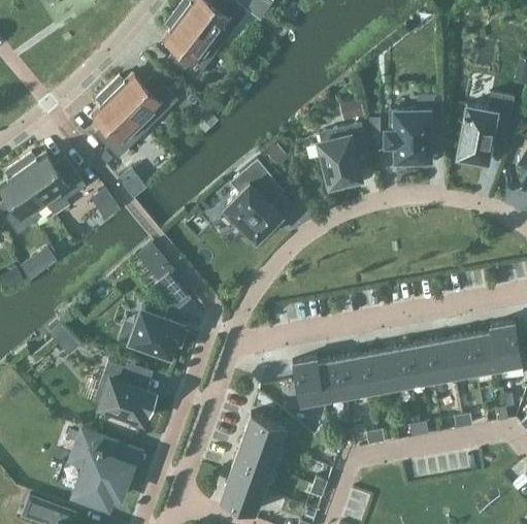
[(226,0),(222,0),(216,9),(203,0),(193,0),(191,4),(186,0),(176,12),(222,46),(245,14),(226,0)]
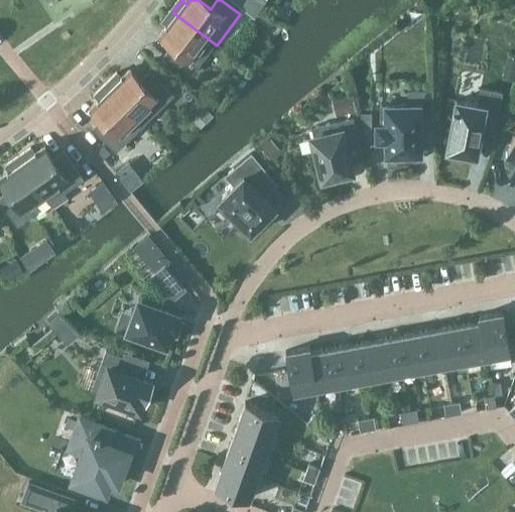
[(265,0),(244,0),(260,10),(266,0),(265,0)]
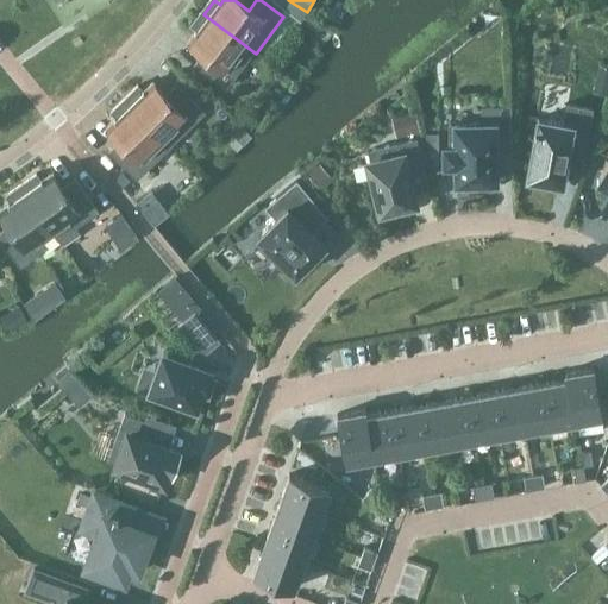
[(227,92),(256,54),(204,14),(193,29),(199,33),(190,43),(212,60),(201,71),(227,92)]
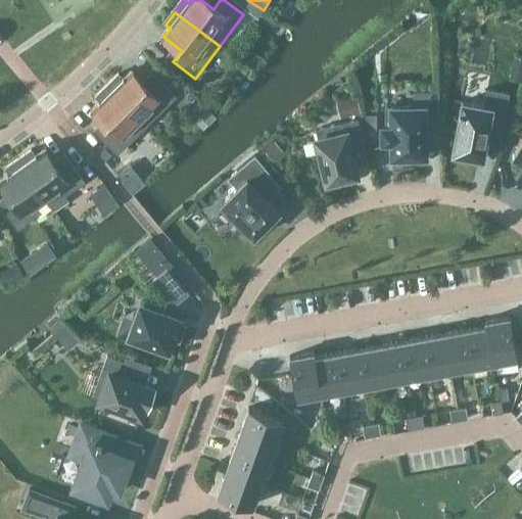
[(521,75),(513,73),(510,83),(520,86),(521,81),(521,75)]
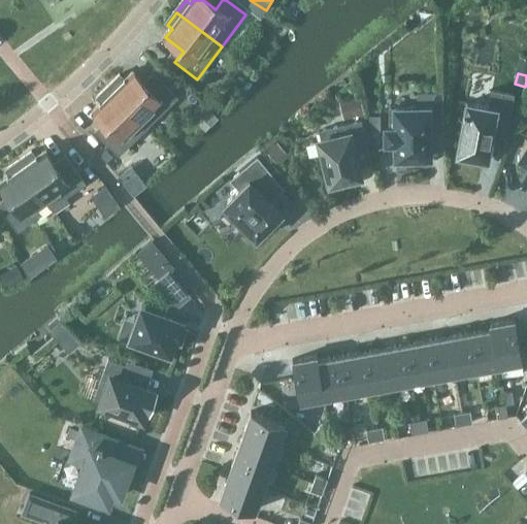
[(159,82),(149,91),(132,75),(125,83),(120,78),(108,89),(149,130),(177,101),(159,82)]
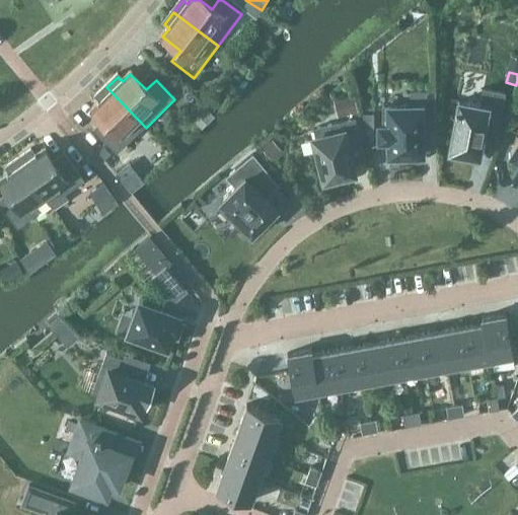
[(108,127),(90,145),(111,168),(149,130),(146,128),(106,87),(95,98),(100,103),(92,111),(108,127)]
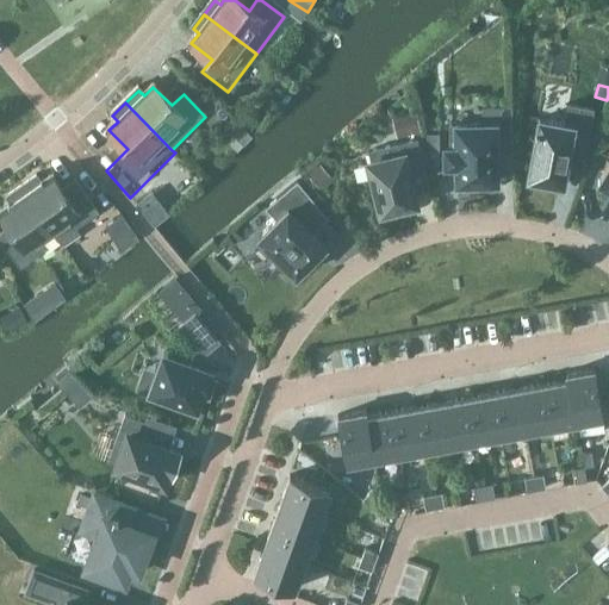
[(567,129),(540,125),(529,181),(535,182),(534,187),(558,191),(559,186),(564,187),(567,168),(584,172),(595,113),(571,110),(567,129)]
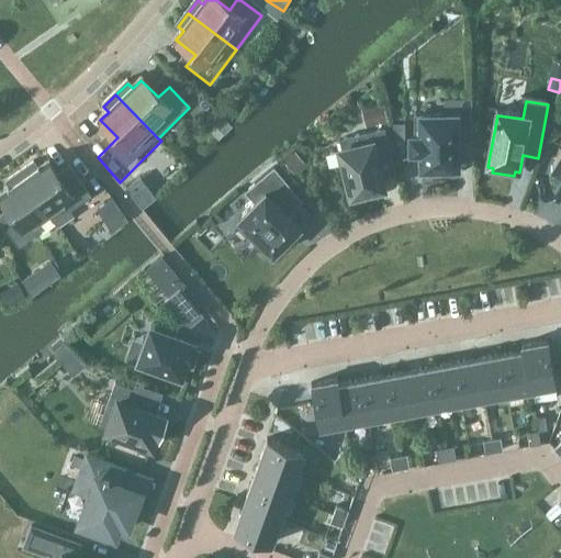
[(442,170),(458,170),(458,154),(473,154),(472,104),(452,105),(452,114),(421,116),(421,135),(411,135),(412,154),(422,154),(423,178),(442,178),(442,170)]
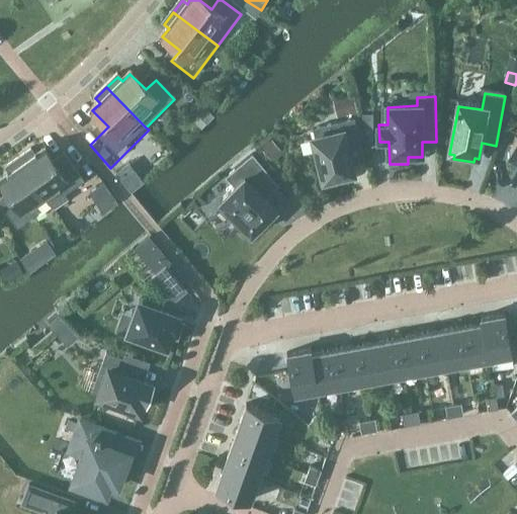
[(334,105),(337,121),(356,116),(352,101),(334,105)]
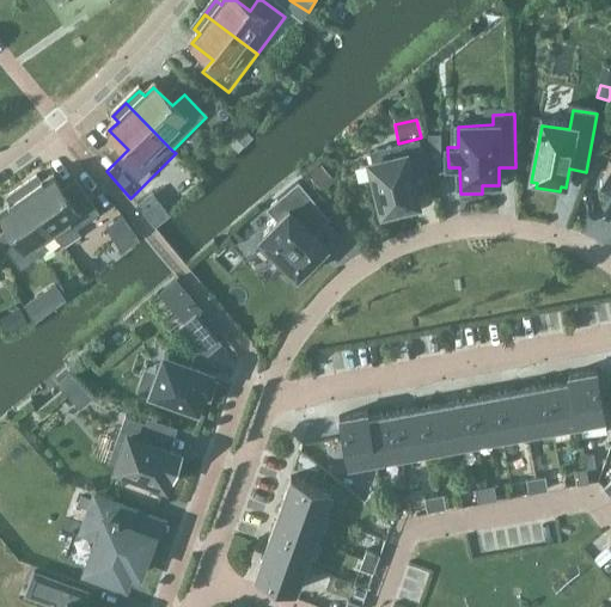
[(427,140),(432,161),(440,161),(440,140),(427,140)]
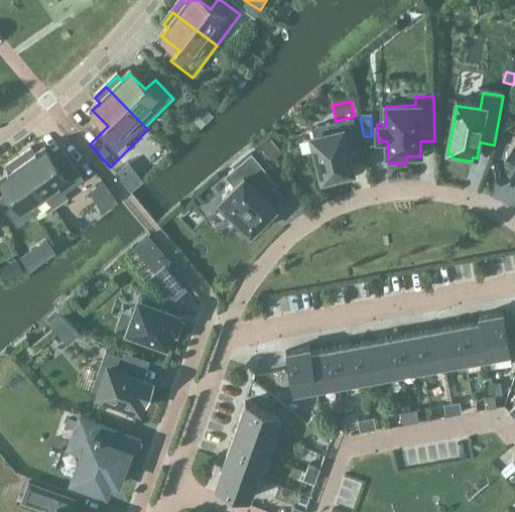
[(353,122),(313,132),(315,140),(313,140),(324,182),(336,179),(337,182),(351,178),(350,175),(353,174),(346,149),(360,146),(353,122)]
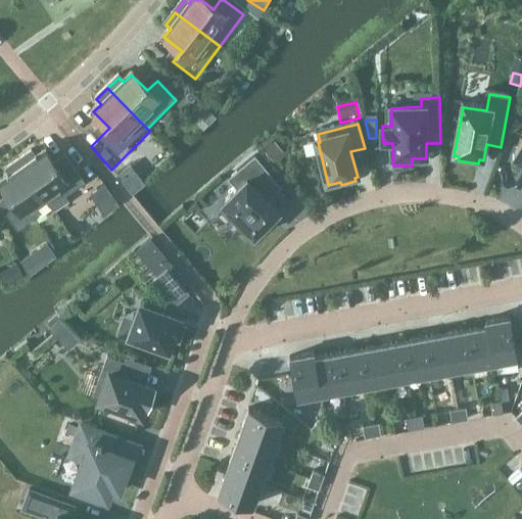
[(265,154),(273,164),(281,157),(272,147),(265,154)]
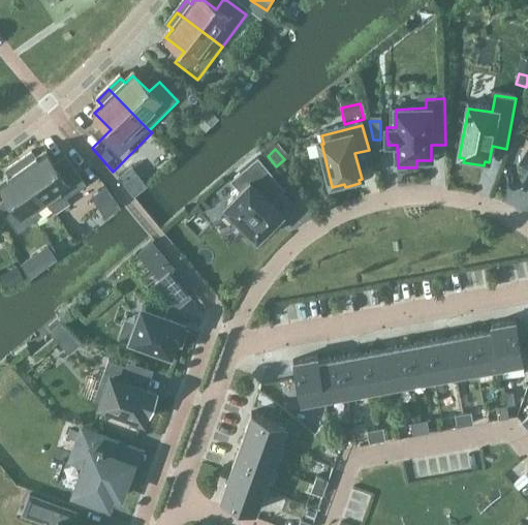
[(69,164),(58,173),(44,154),(36,160),(32,155),(19,164),(52,211),(86,187),(69,164)]
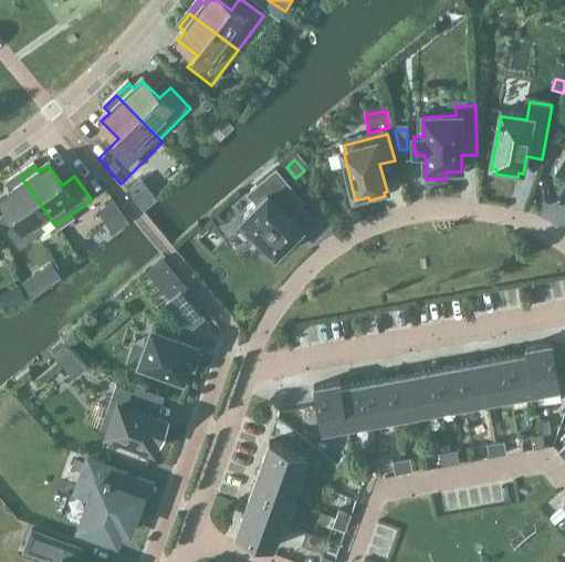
[(247,197),(258,207),(240,225),(275,260),(304,232),(284,212),(299,197),(276,172),(247,197)]
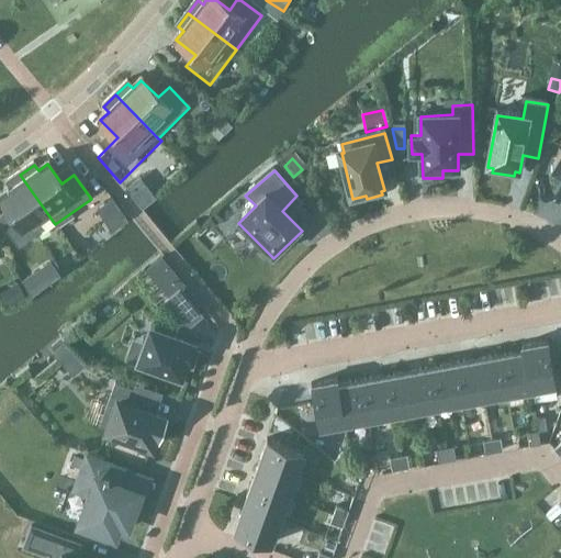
[(54,224),(55,224),(20,175),(7,185),(11,190),(1,197),(15,216),(2,225),(20,249),(41,234),(35,226),(48,216),(54,224)]
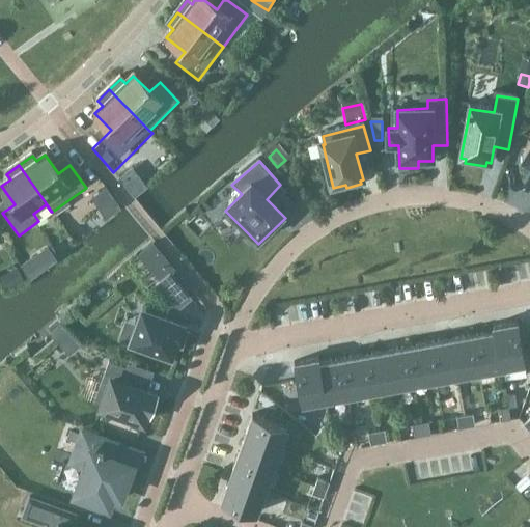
[(119,182),(124,188),(135,201),(148,190),(133,171),(119,182)]
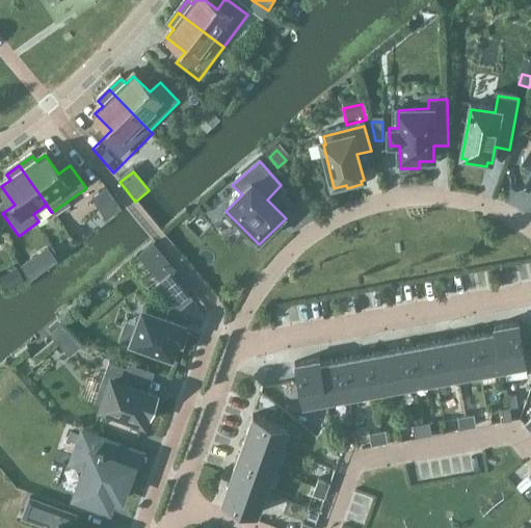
[(102,226),(117,215),(103,194),(87,206),(102,226)]
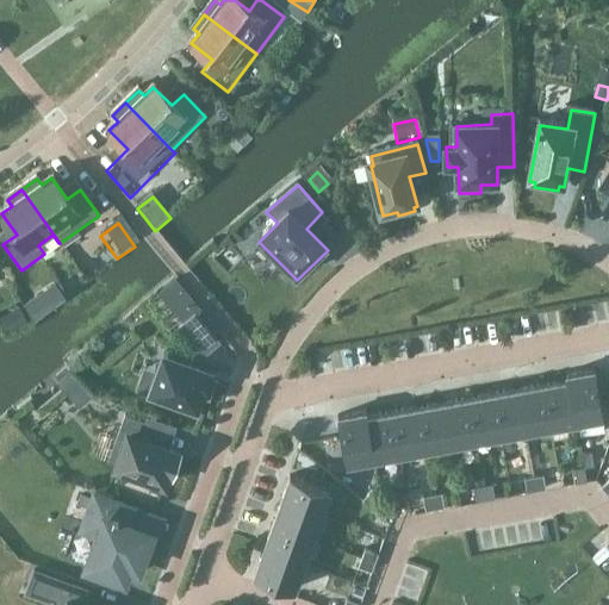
[(165,359),(153,395),(168,400),(167,404),(185,411),(186,407),(197,411),(204,392),(209,394),(213,380),(209,379),(210,375),(198,370),(202,360),(221,345),(197,316),(202,312),(175,281),(160,294),(185,325),(179,330),(194,351),(190,368),(165,359)]
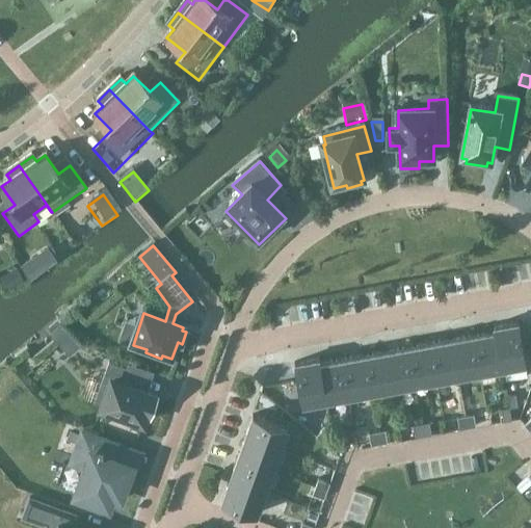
[(22,267),(31,283),(44,274),(33,260),(22,267)]
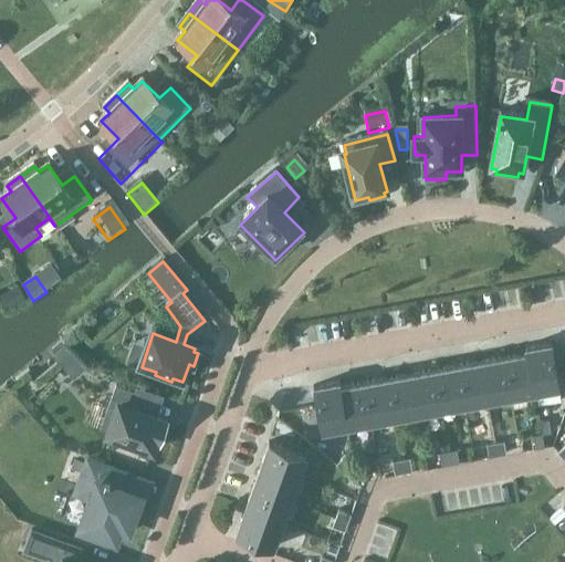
[(20,289),(10,294),(18,306),(28,301),(20,289)]
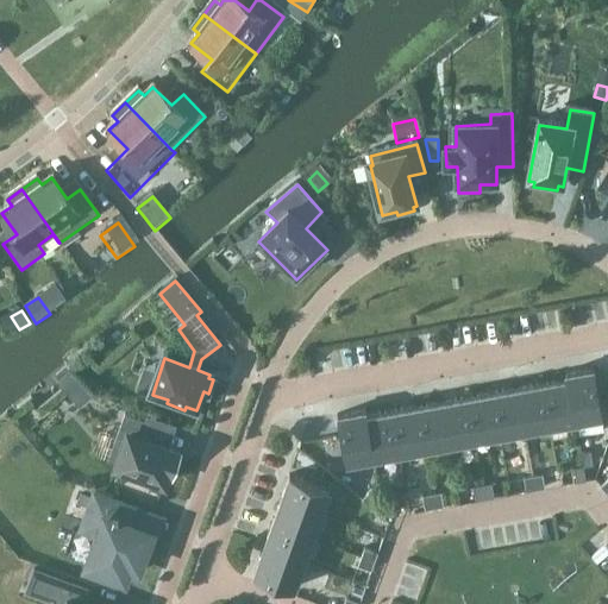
[(568,383),(569,383),(577,425),(603,420),(594,372),(566,377),(568,383)]
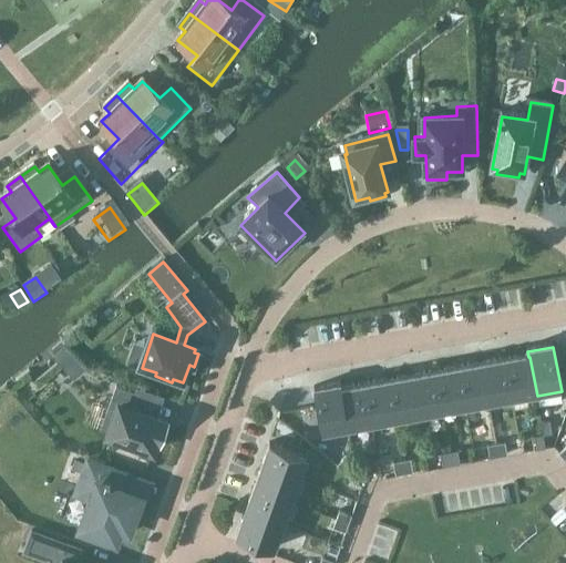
[(65,350),(55,358),(65,370),(75,361),(65,350)]
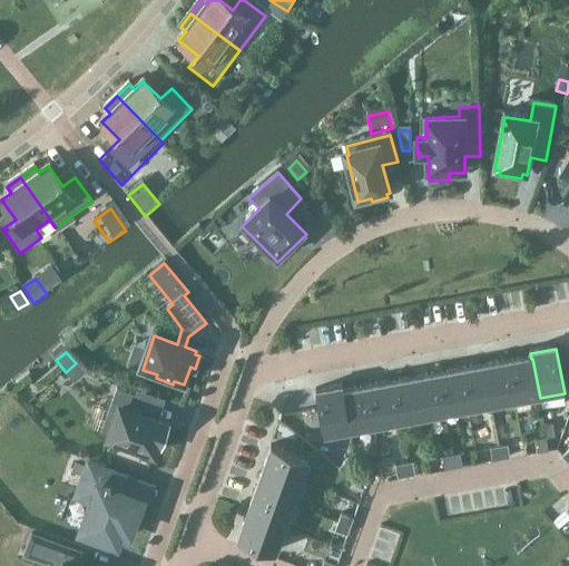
[(532,359),(531,359),(509,362),(516,402),(540,398),(532,359)]
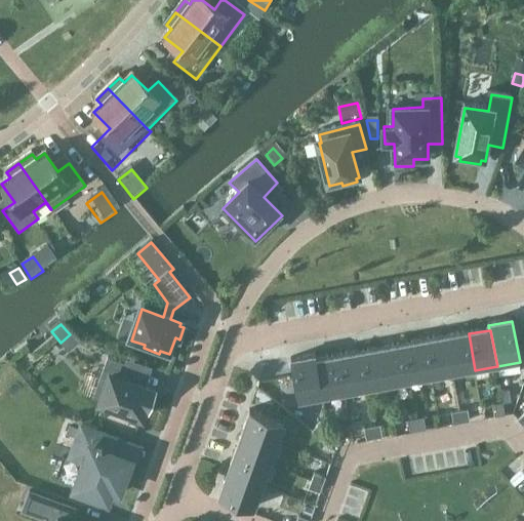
[(469,333),(446,337),(453,374),(475,370),(469,333)]
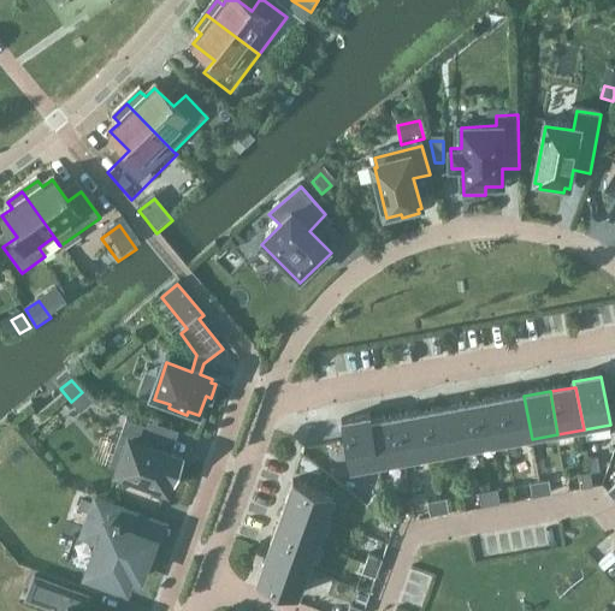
[(524,396),(498,401),(507,444),(532,439),(524,396)]
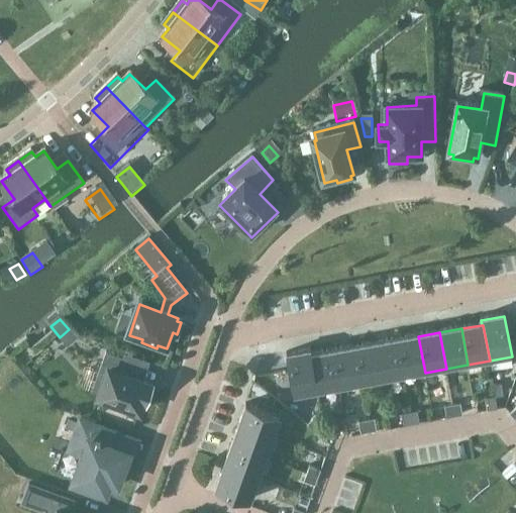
[(418,336),(397,340),(403,377),(425,373),(418,336)]
